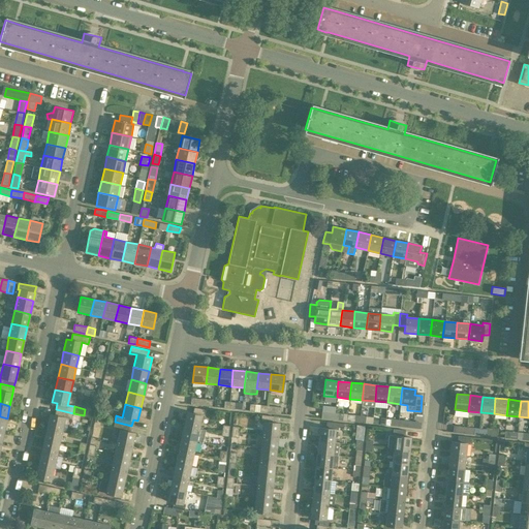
[(184,425),(199,429),(203,415),(205,416),(206,410),(199,408),(194,408),(192,413),(187,412),(184,425)]
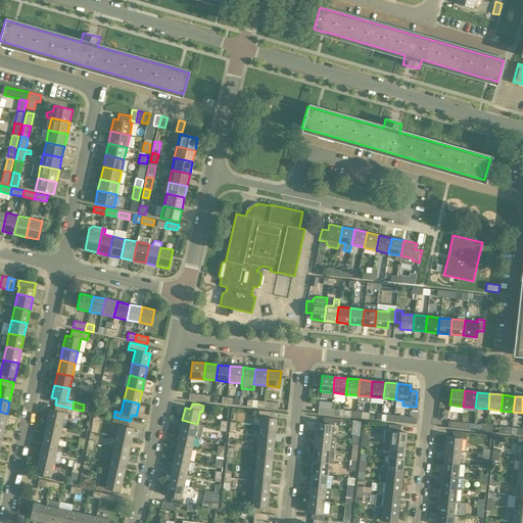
[(46,422),(61,426),(64,413),(70,415),(73,409),(55,405),(54,411),(49,410),(46,422)]
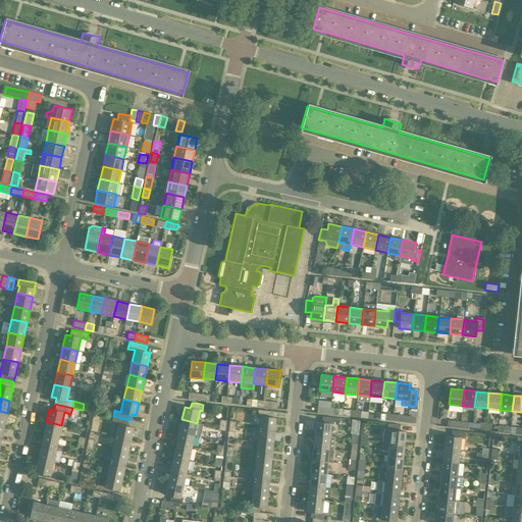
[(332,414),(332,408),(318,406),(317,413),(332,414)]
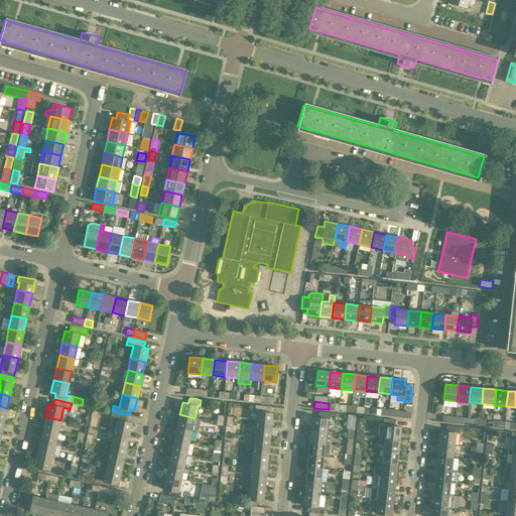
[(256,424),(271,425),(272,413),(266,412),(267,406),(255,405),(254,411),(257,411),(256,424)]
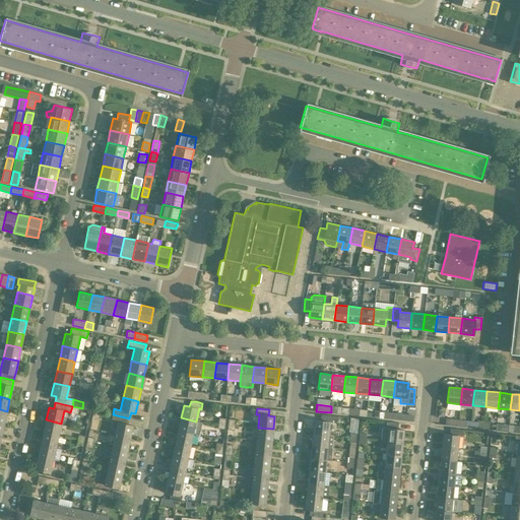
[(389,412),(388,419),(404,420),(404,414),(389,412)]
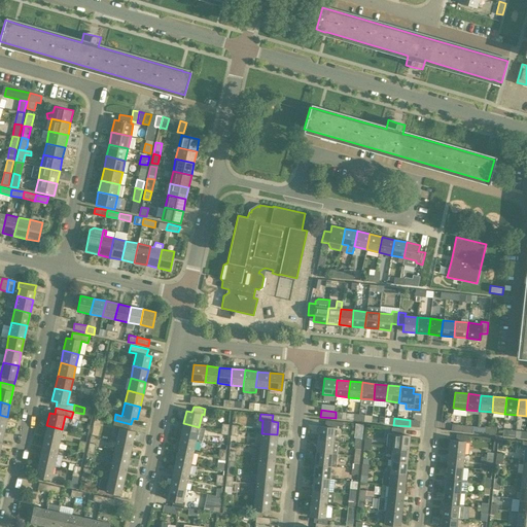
[(116,441),(132,445),(135,431),(130,430),(131,424),(114,420),(112,426),(119,428),(116,441)]
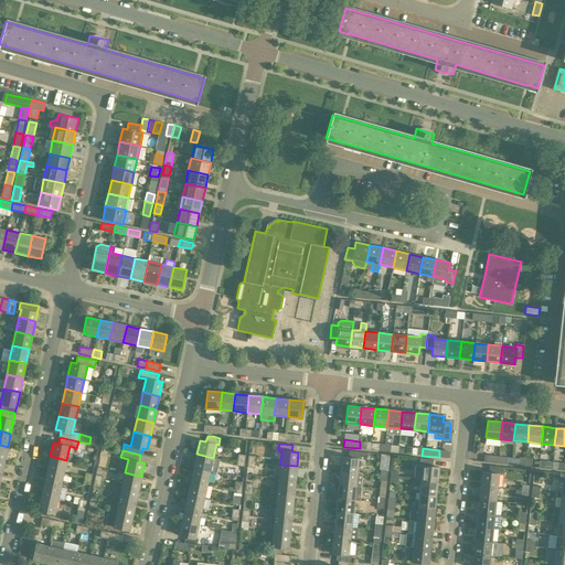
[(340,471),(356,472),(359,459),(361,459),(362,451),(349,450),(348,458),(341,457),(340,471)]
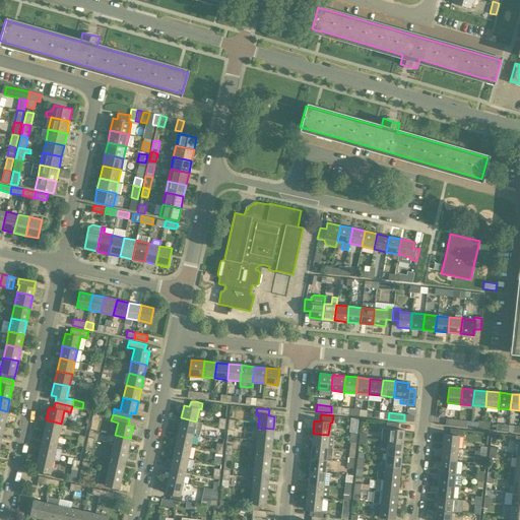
[(178,431),(193,434),(196,421),(181,417),(178,431)]
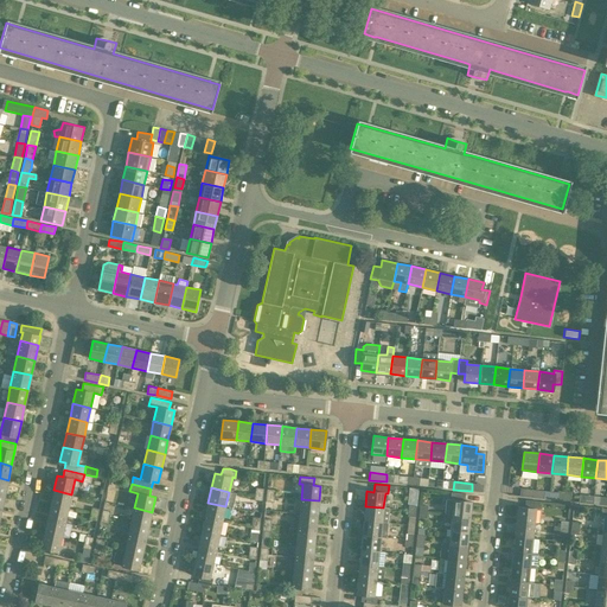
[(538,498),(538,491),(521,489),(519,496),(538,498)]
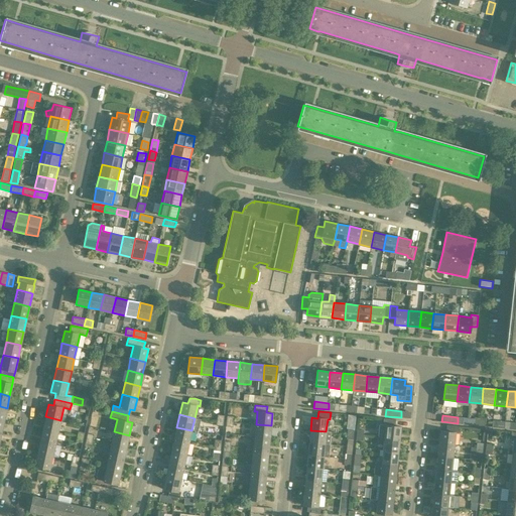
[(42,428),(57,432),(60,420),(45,416),(42,428)]
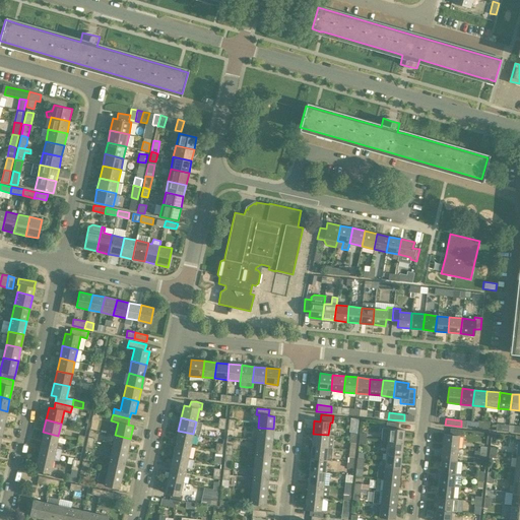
[(387,441),(402,443),(403,430),(398,430),(399,423),(387,421),(386,428),(383,428),(382,441),(387,441)]
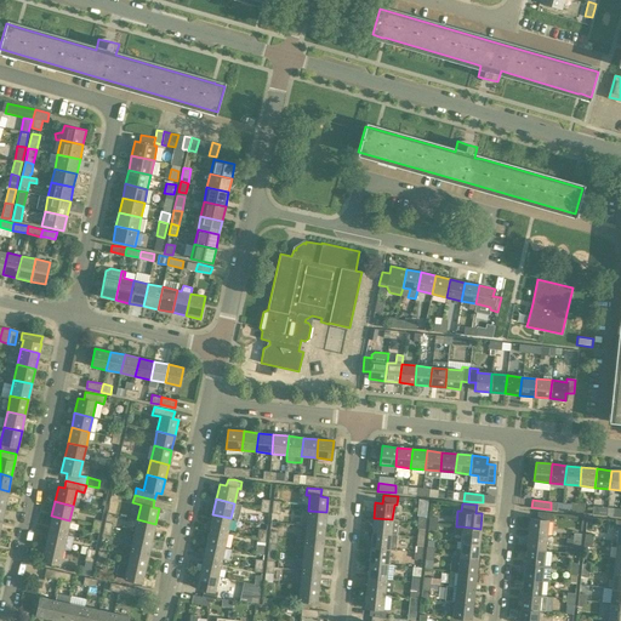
[(326,512),(308,511),(306,525),(325,528),(326,512)]
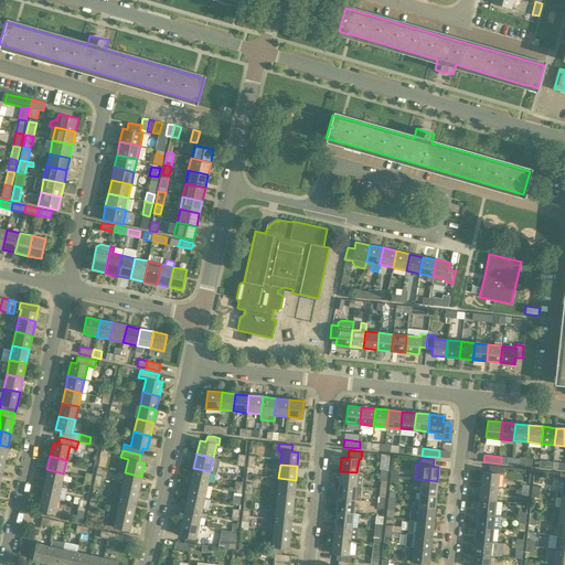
[(480,486),(497,488),(499,473),(501,473),(502,467),(489,466),(489,472),(481,471),(480,486)]
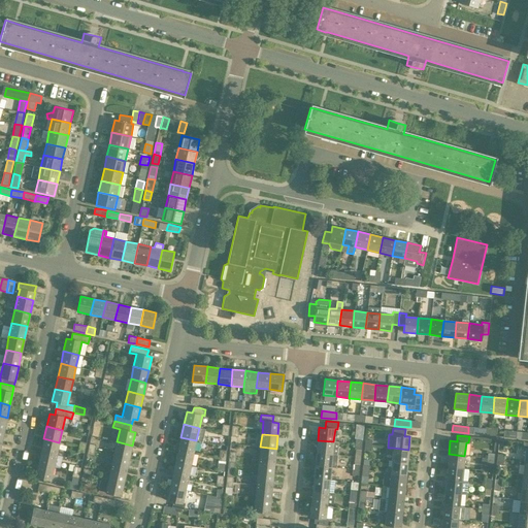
[(177,450),(194,453),(196,440),(180,437),(177,450)]
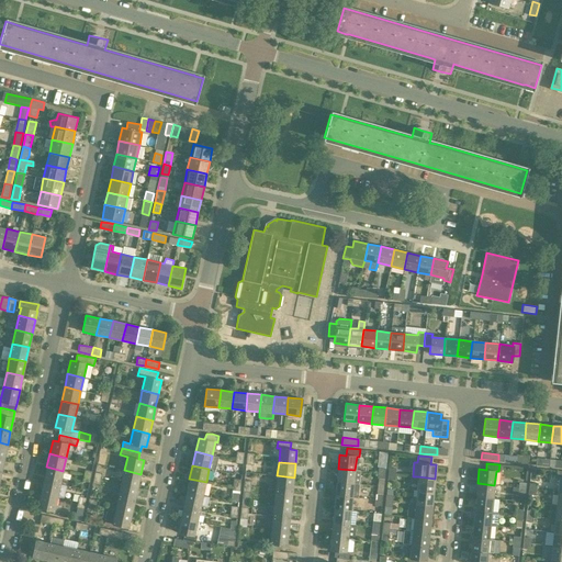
[(44,480),(60,484),(63,471),(46,467),(44,480)]
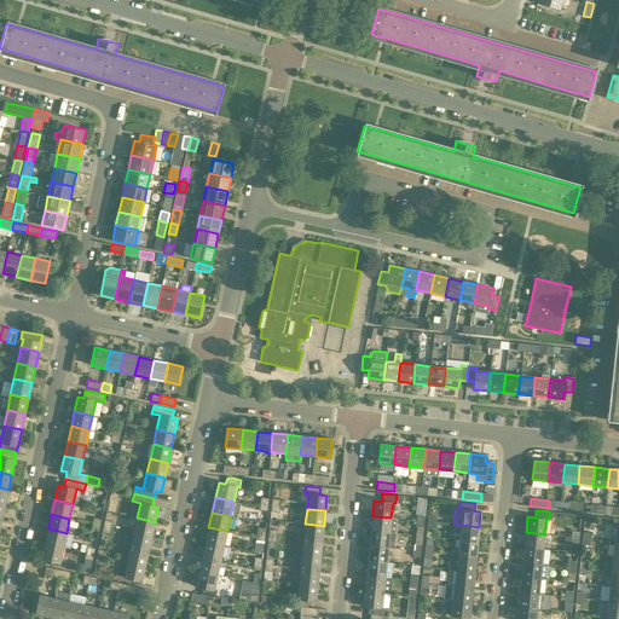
[(371,531),(395,533),(397,519),(391,518),(372,516),(371,531)]
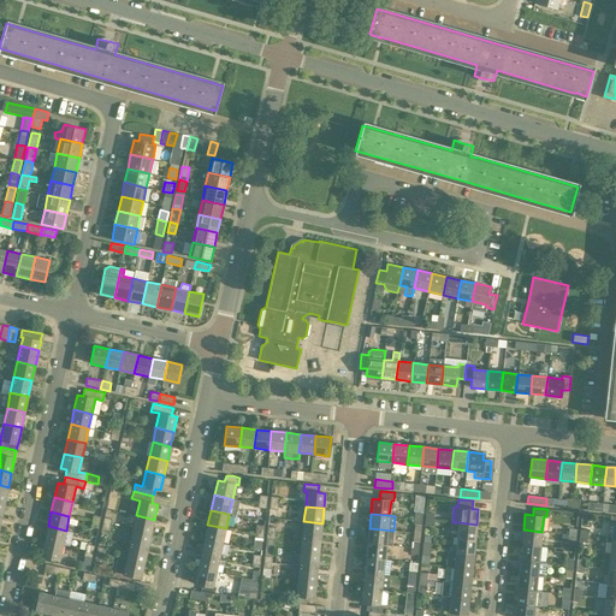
[(132,529),(150,534),(154,520),(136,515),(132,529)]
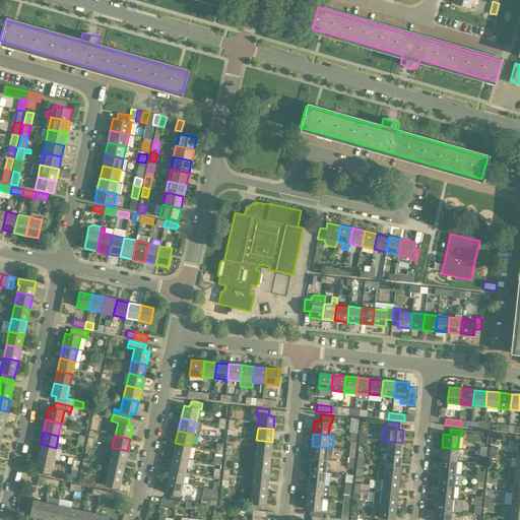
[(272,442),(256,440),(255,452),(270,454),(272,442)]
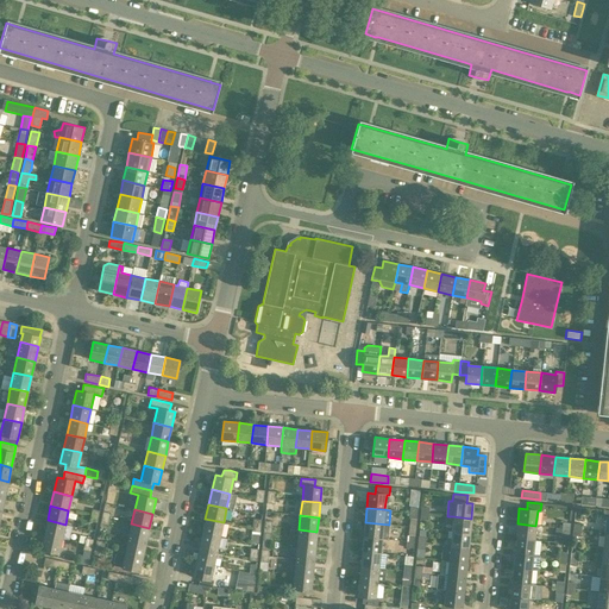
[(451,532),(470,533),(471,519),(453,516),(451,532)]
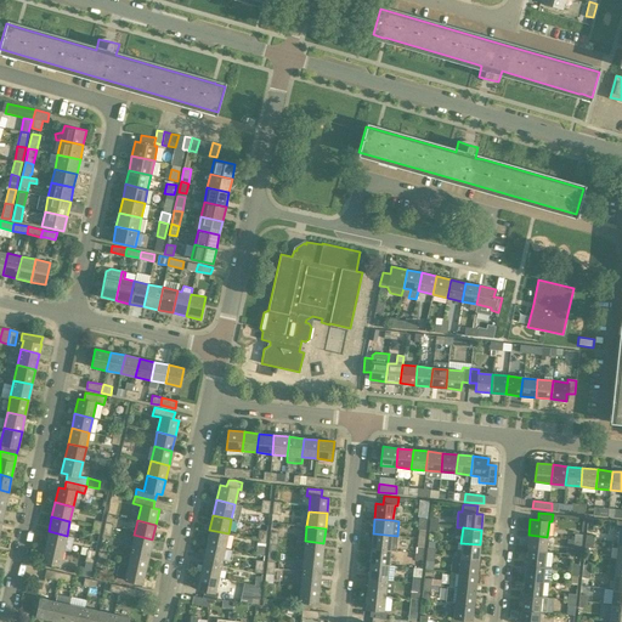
[(207,544),(225,548),(228,533),(209,530),(207,544)]
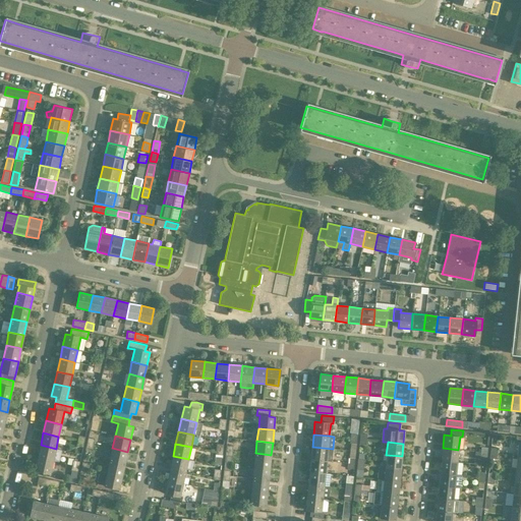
[(38,457),(53,461),(56,449),(41,445),(38,457)]
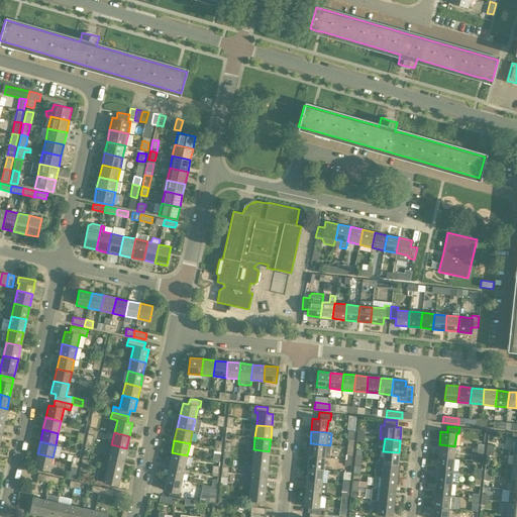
[(330,445),(310,443),(308,455),(324,457),(329,457),(330,445)]
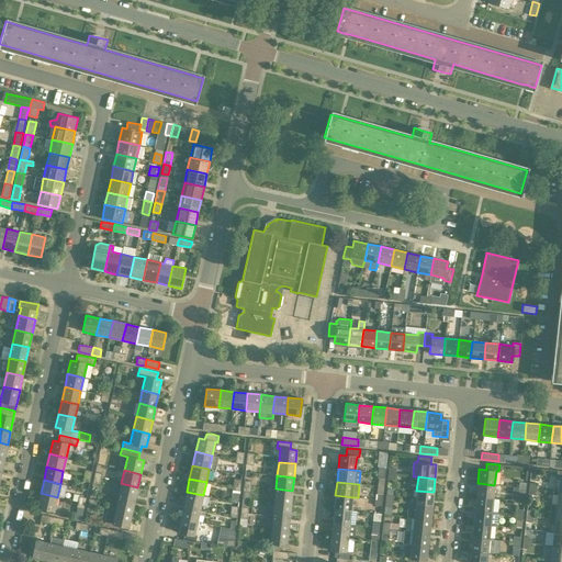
[(119,496),(135,501),(137,487),(121,483),(119,496)]
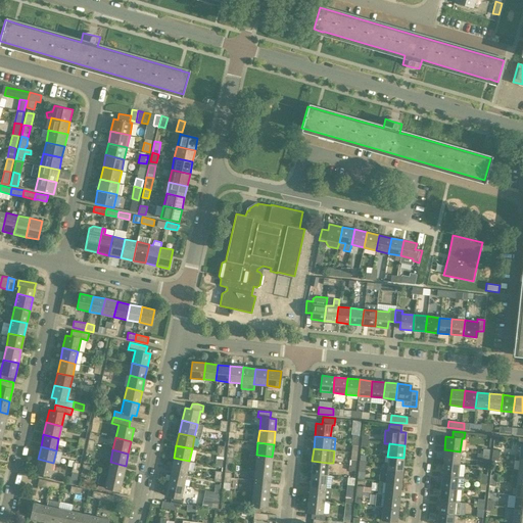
[(443,462),(459,464),(460,452),(444,449),(443,462)]
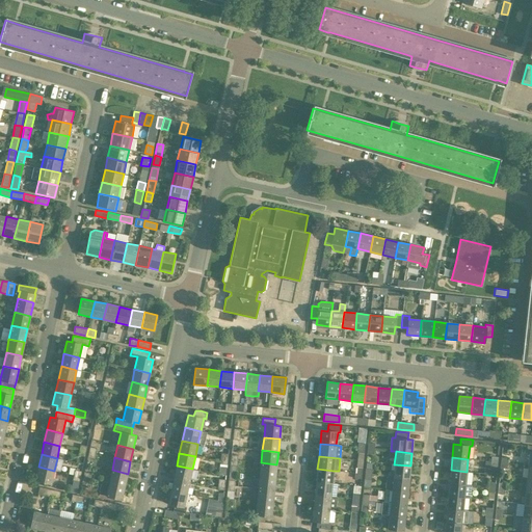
[(276,464),(261,462),(260,476),(275,477),(276,464)]
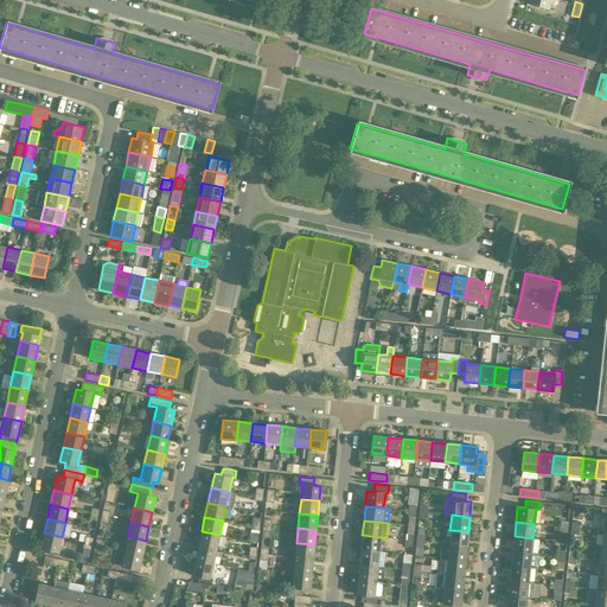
[(441,543),(466,547),(468,531),(449,530),(449,536),(447,537),(445,537),(443,538),(442,541),(442,542),(441,543)]
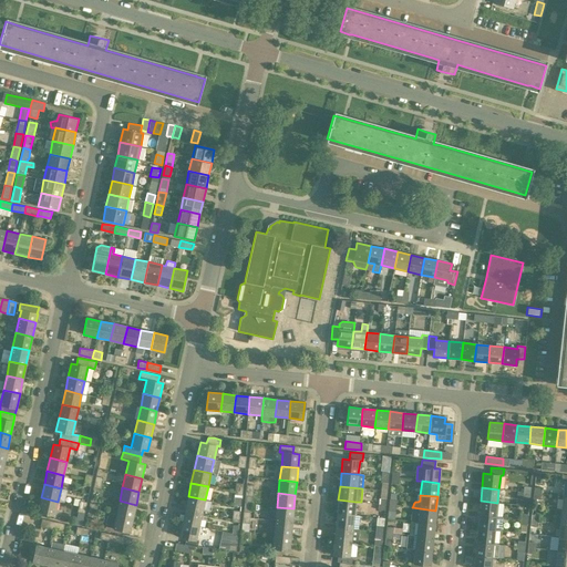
[(185,509),(202,513),(205,500),(188,496),(185,509)]
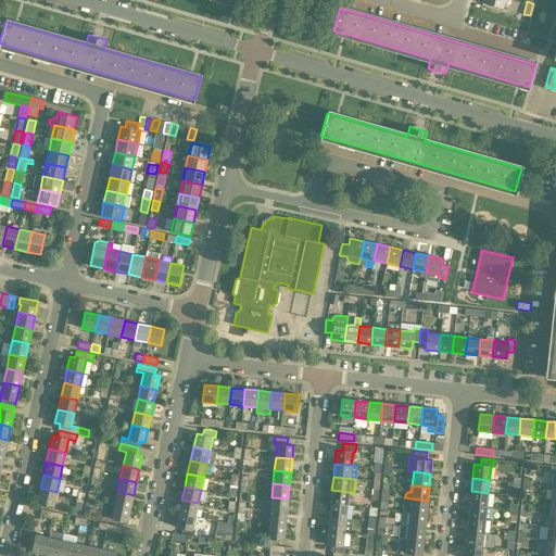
[(57,492),(40,488),(37,502),(53,505),(57,492)]
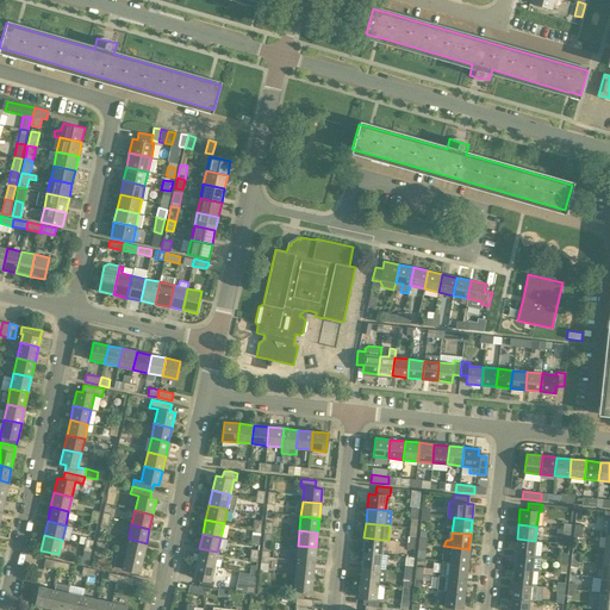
[(380,554),(383,540),(363,537),(362,553),(380,554)]
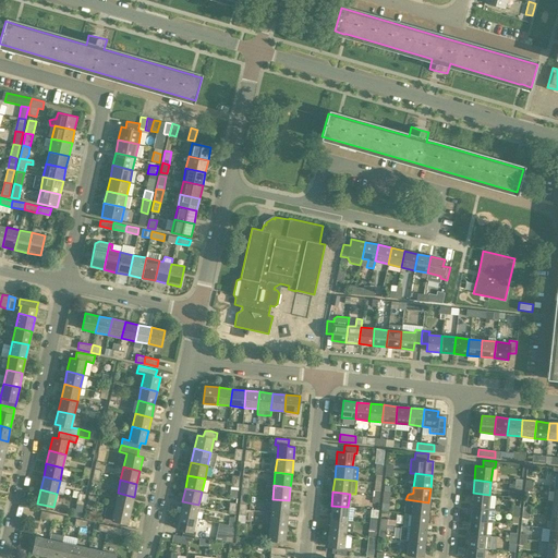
[(114,506),(131,510),(134,497),(118,493),(114,506)]
